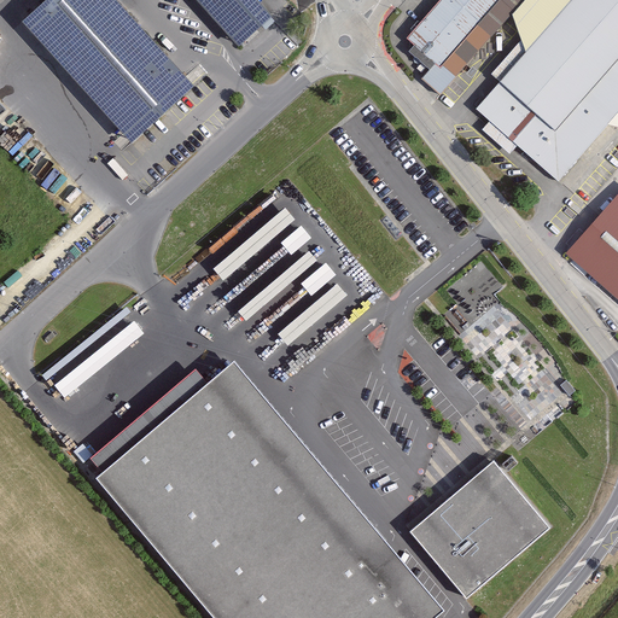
[(46,0),(23,22),(133,141),(193,86),(188,81),(114,0),(46,0)]
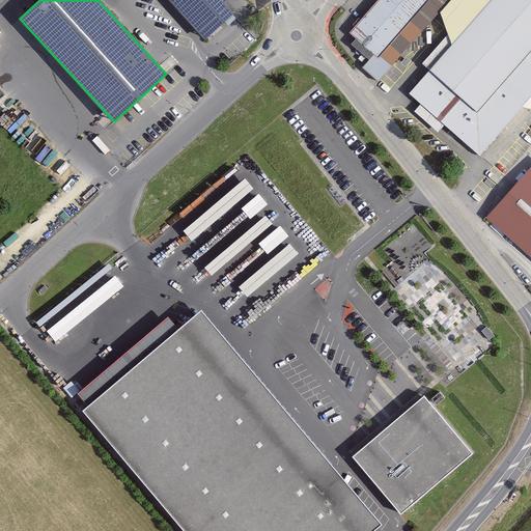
[(220,0),(169,0),(205,39),(233,15),(220,0)]
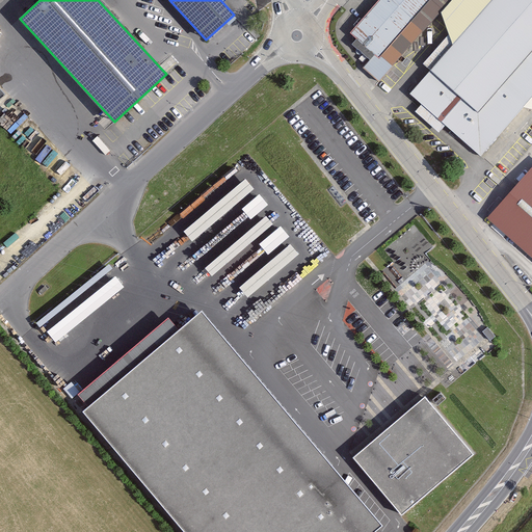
[(379,0),(351,32),(357,38),(353,44),(369,58),(374,52),(390,67),(450,0),(379,0)]
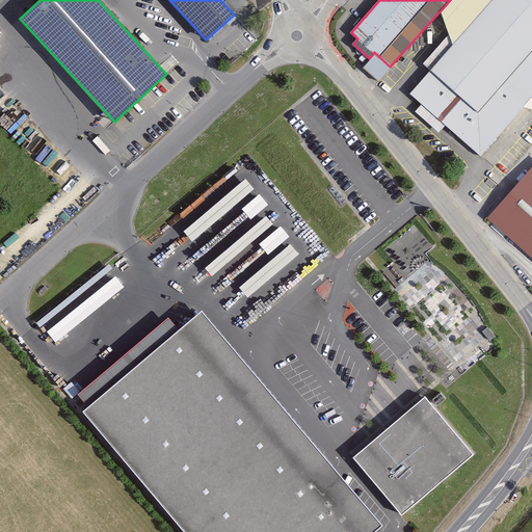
[(531,97),(531,0),(491,0),(409,94),(480,156),(531,97)]
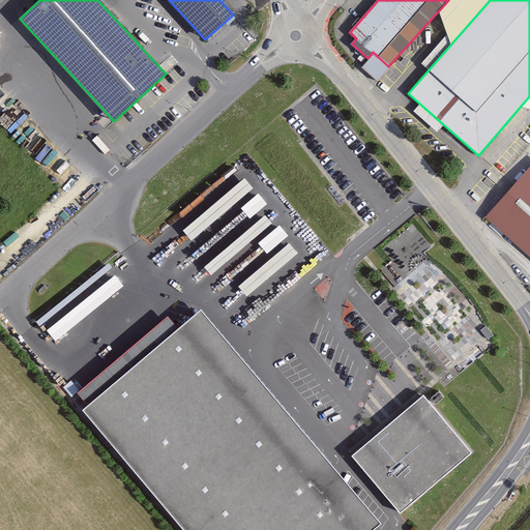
[(529,168),(486,217),(529,256),(529,168)]
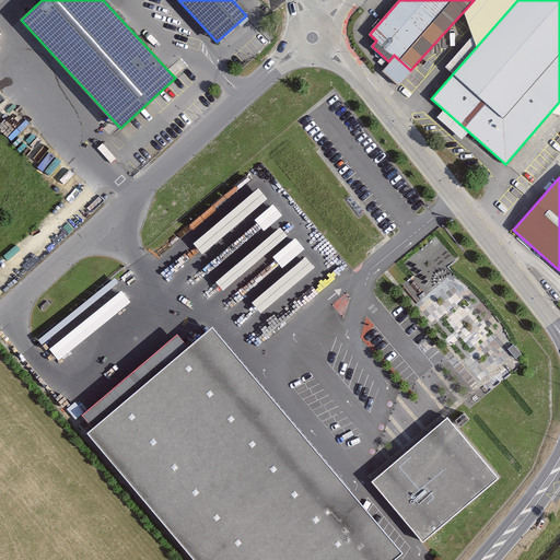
[(259,186),(195,241),(203,252),(268,197),(259,186)]
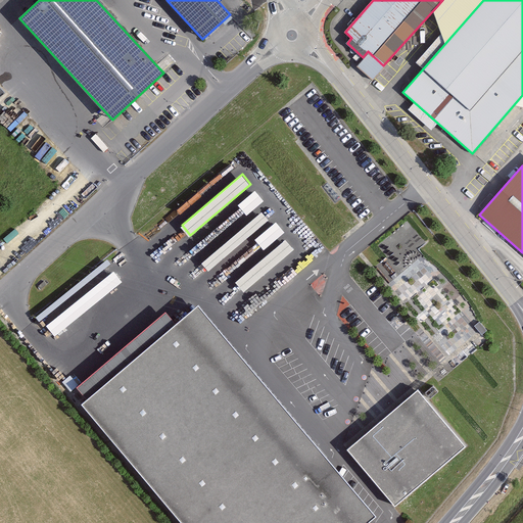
[(194,251),(208,269),(249,236),(242,228),(234,234),(229,228),(226,231),(231,236),(220,245),(212,237),(194,251)]
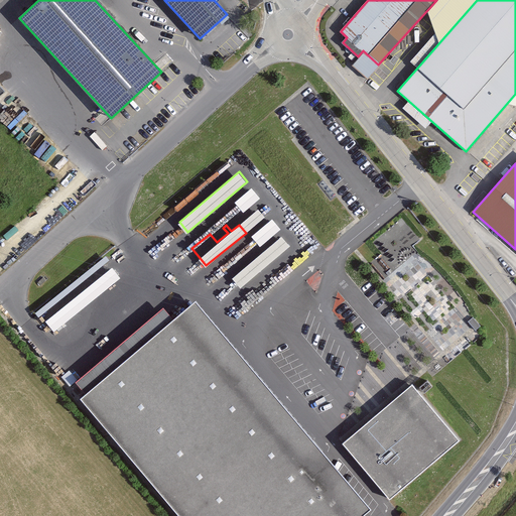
[(174,317),(80,398),(179,515),(343,515),(202,350),(174,317)]
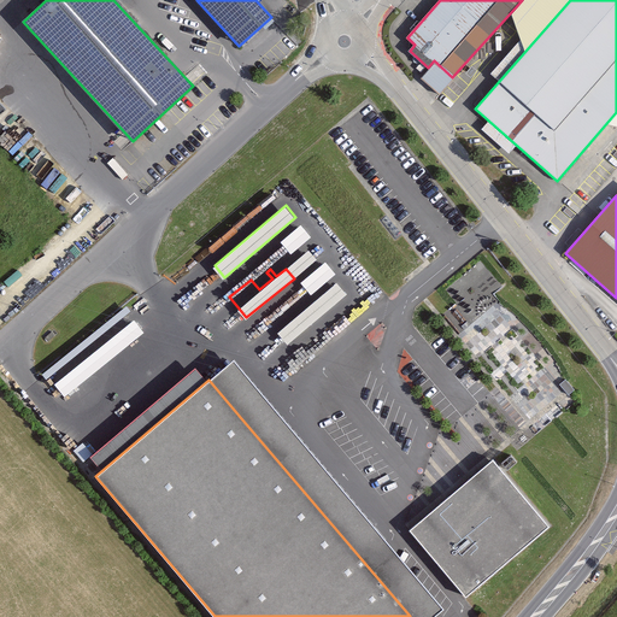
[(493,459),(410,529),(465,595),(548,526),(493,459)]
